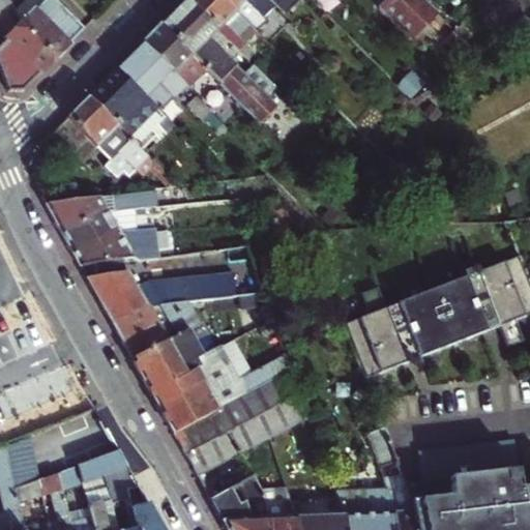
[(56,58),(17,18),(16,12),(10,0),(0,0),(0,64),(9,90),(24,90),(56,58)]
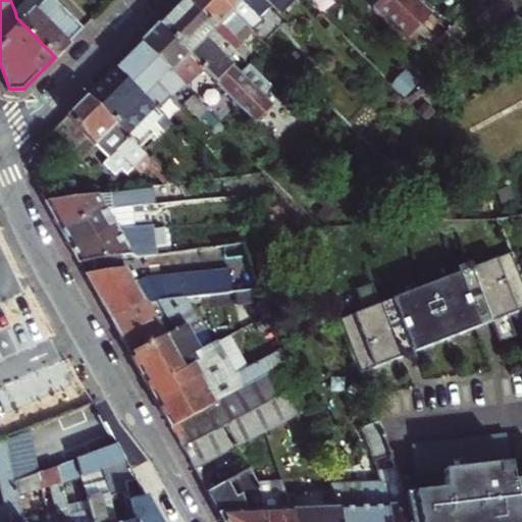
[(16,17),(55,57),(71,40),(84,29),(55,0),(28,0),(15,12),(16,17)]
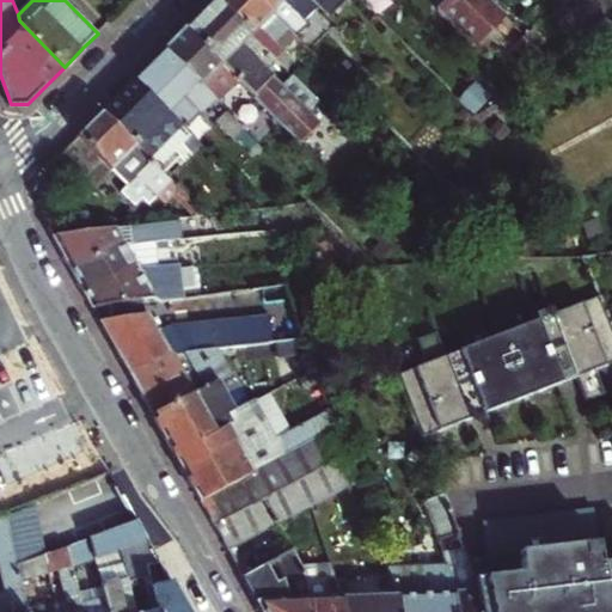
[(209,0),(202,8),(187,24),(239,77),(299,138),(316,118),(303,105),(314,93),(291,68),(279,80),(252,53),(264,41),(222,0),(209,0)]
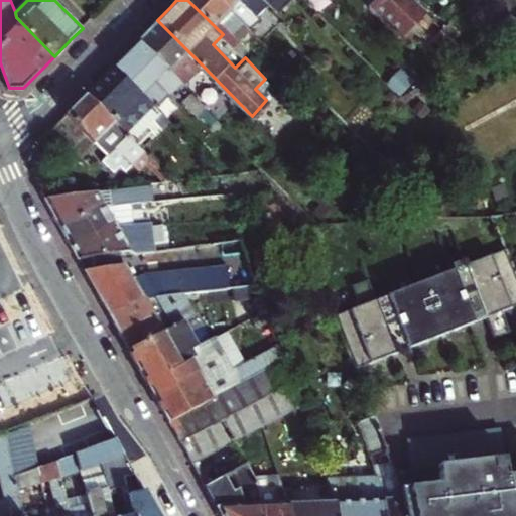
[(232,31),(243,19),(230,6),(224,0),(187,0),(223,34),(232,44),(239,37),(232,31)]
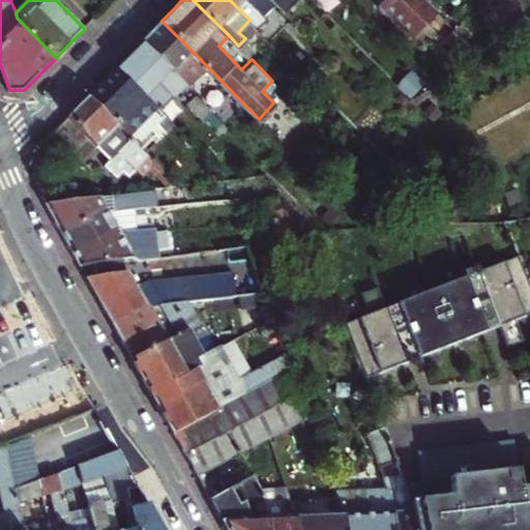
[(235,0),(238,3),(260,24),(268,16),(265,11),(275,0),(235,0)]
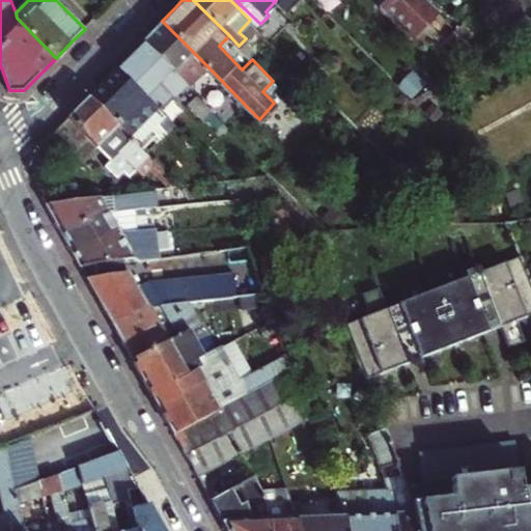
[(277,0),(287,10),(298,0),(277,0)]
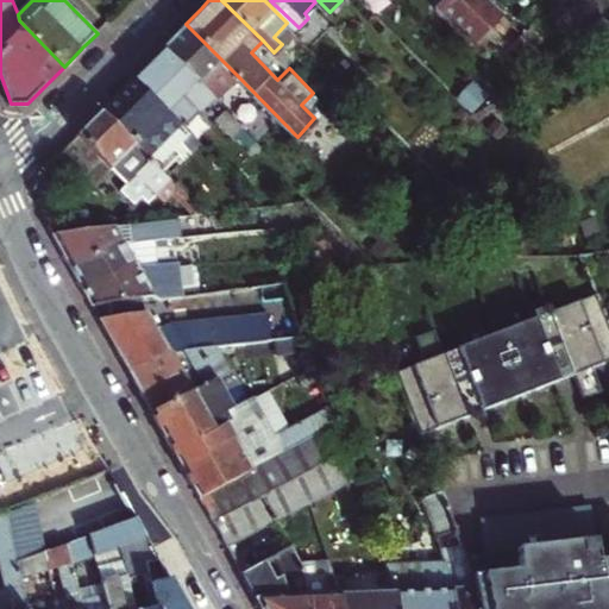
[(429,0),(468,38),(500,6),(493,0),(429,0)]
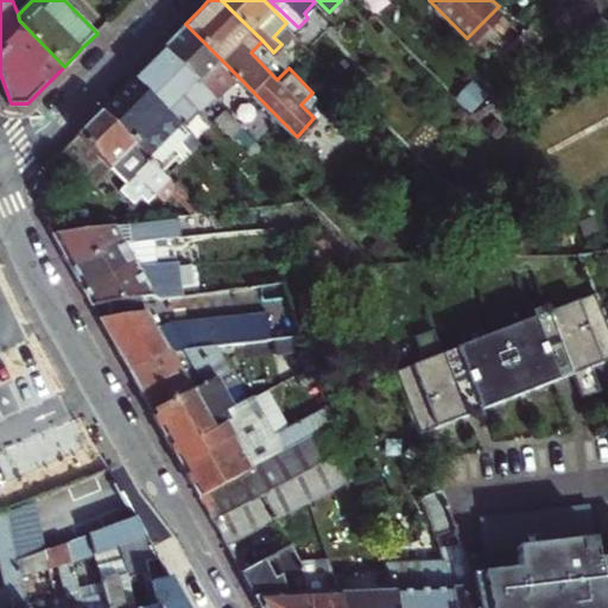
[(298,27),(273,4),(271,7),(286,23),(295,31),(298,27)]
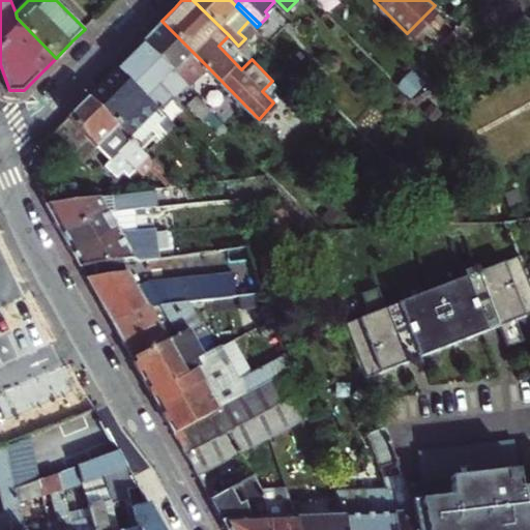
[(187,87),(207,66),(162,21),(152,30),(142,40),(172,70),(187,87)]
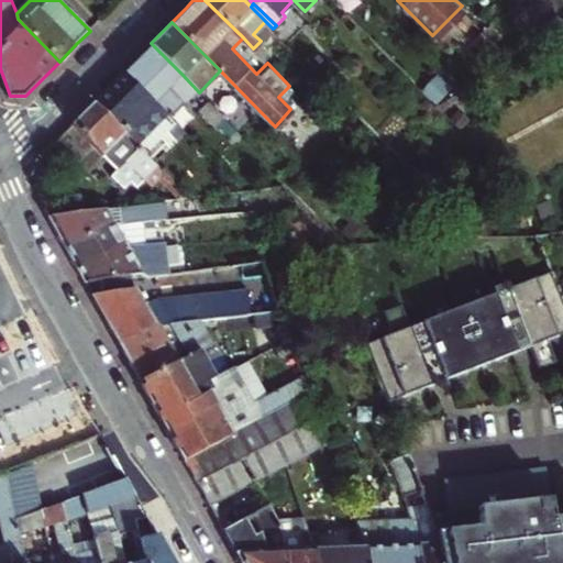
[(124,69),(156,101),(183,75),(151,43),(140,54),(124,69)]
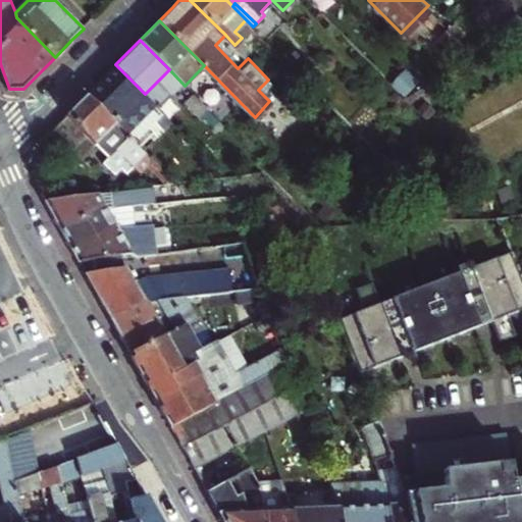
[(101,79),(87,93),(127,134),(156,106),(145,94),(115,64),(101,79)]
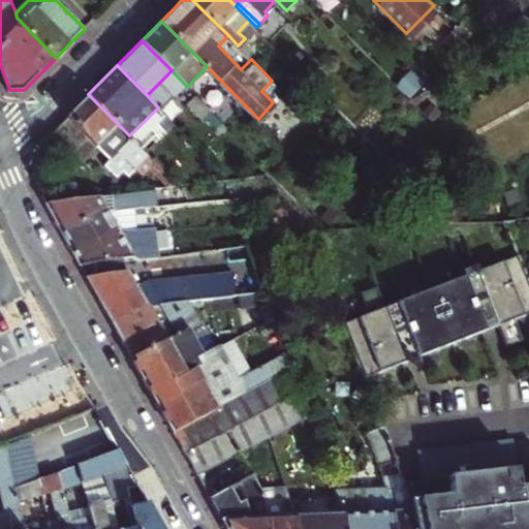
[(172,70),(147,95),(158,107),(162,112),(187,87),(172,70)]
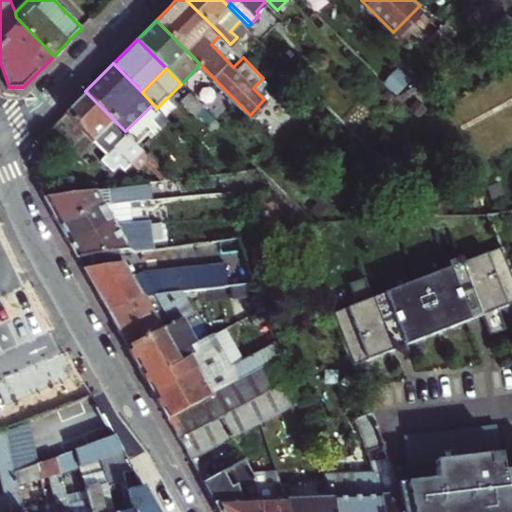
[(405,70),(397,79),(405,86),(416,80),(405,70)]
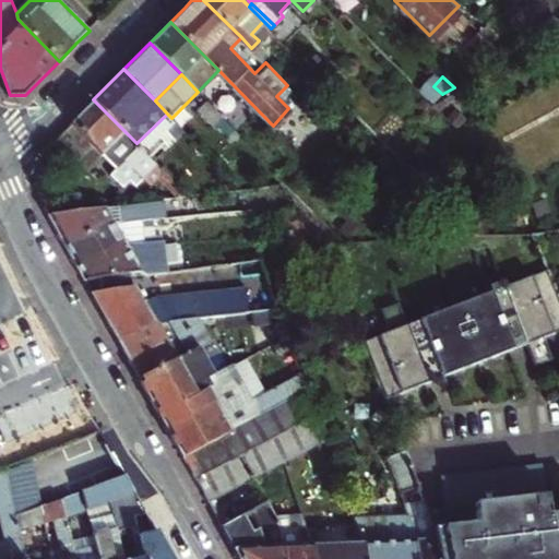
[(137,143),(93,99),(72,121),(59,134),(86,162),(99,149),(116,164),(110,168),(125,182),(130,177),(135,182),(143,174),(150,180),(156,175),(162,168),(137,143)]
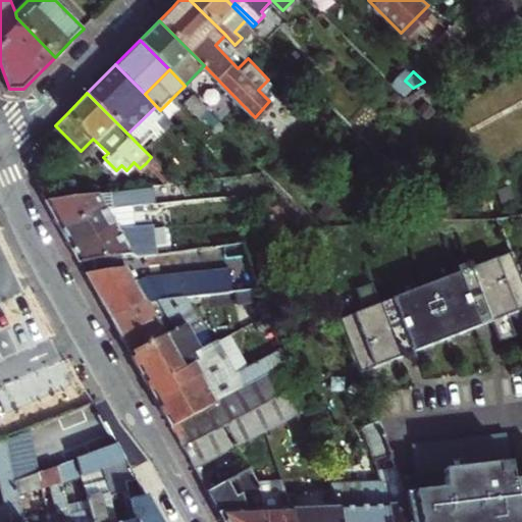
[(209,110),(194,95),(185,103),(200,119),(209,110)]
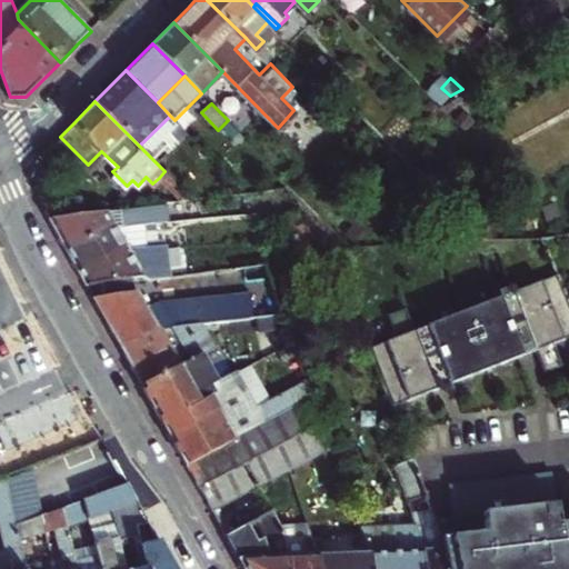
[(171,167),(166,172),(177,185),(182,179),(171,167)]
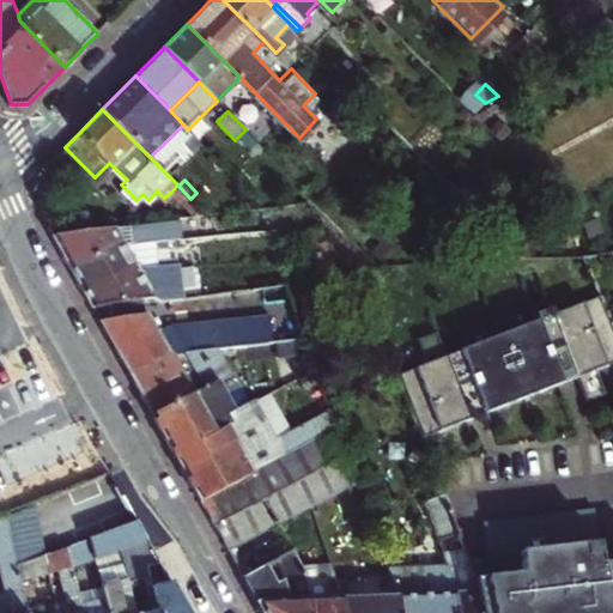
[(177,184),(171,192),(194,216),(206,214),(177,184)]
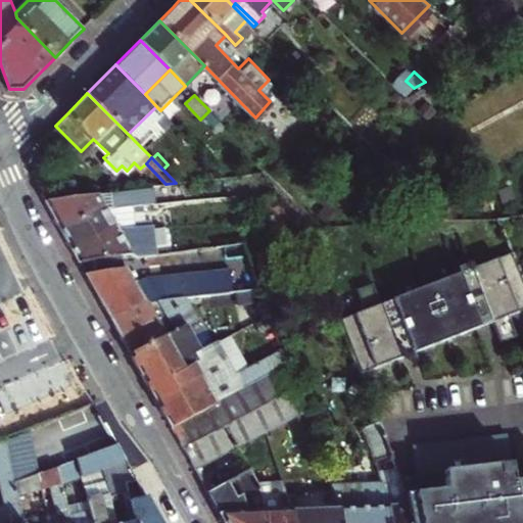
[(165,184),(154,185),(154,190),(159,189),(160,194),(177,192),(176,183),(165,184)]
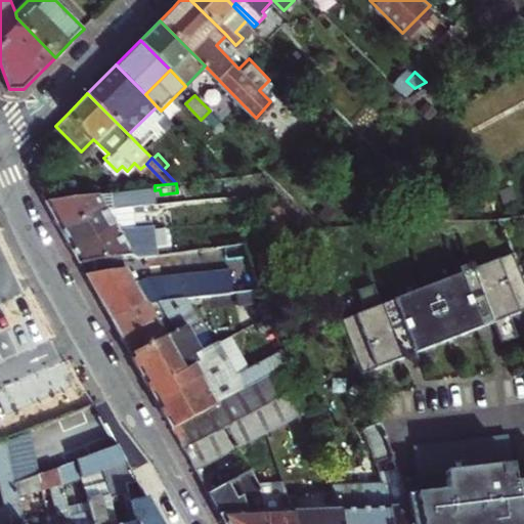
[(155,185),(46,198),(55,215),(61,225),(103,204),(106,209),(145,205),(157,204),(156,193),(155,190),(155,185)]
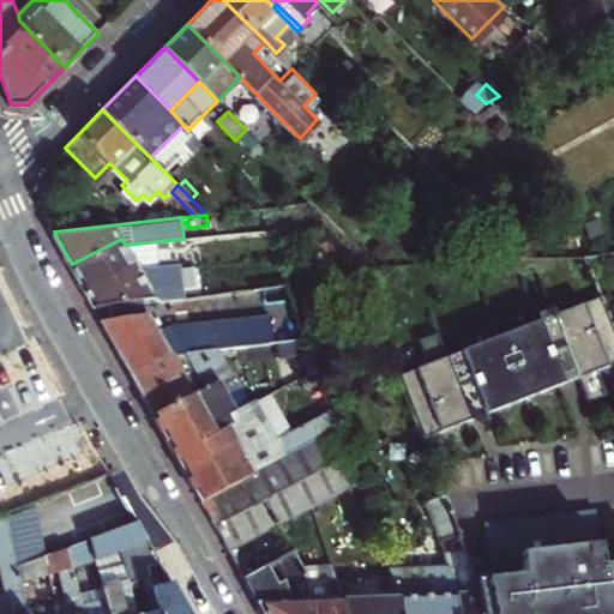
[(121,239),(72,264),(79,278),(85,288),(112,276),(114,280),(139,265),(181,263),(180,256),(173,257),(170,240),(125,245),(121,239)]
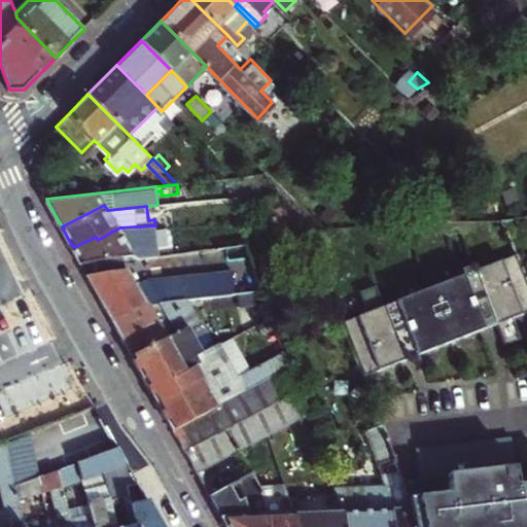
[(96,237),(73,247),(77,255),(81,262),(131,252),(140,256),(160,253),(155,225),(119,227),(98,240),(96,237)]
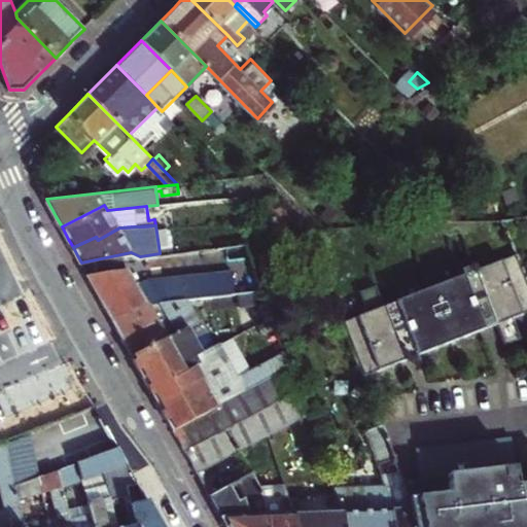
[(244,242),(215,246),(223,266),(252,264),(244,242)]
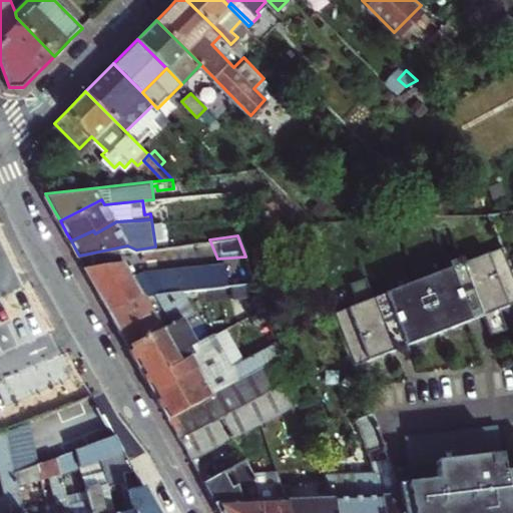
[(353,303),(330,311),(349,363),(484,316),(492,335),(500,333),(508,330),(501,310),(512,305),(512,269),(505,250),(370,298),(363,277),(347,283),(353,303)]
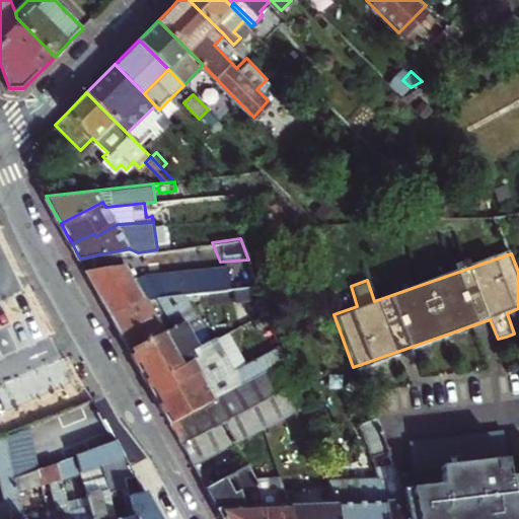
[(226,277),(194,281),(195,287),(254,280),(248,260),(220,262),(226,277)]
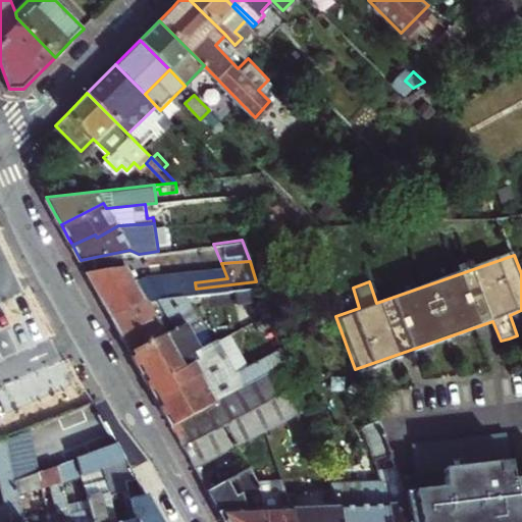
[(125,265),(86,270),(96,289),(101,299),(135,281),(125,265)]
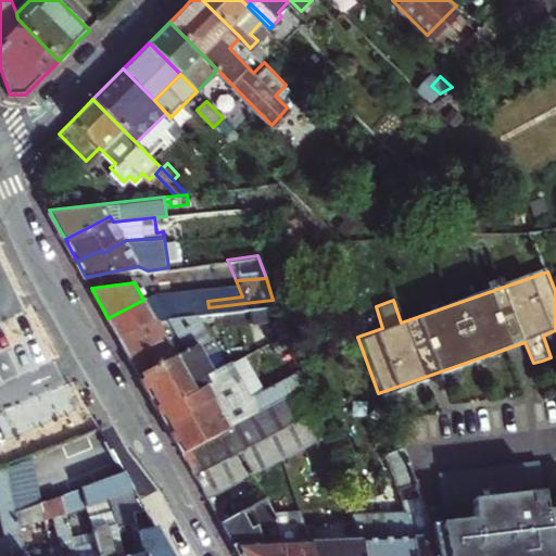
[(162,305),(155,293),(143,300),(150,311),(160,307),(162,313),(168,312),(193,308),(200,308),(199,302),(197,285),(167,288),(168,304),(162,305)]
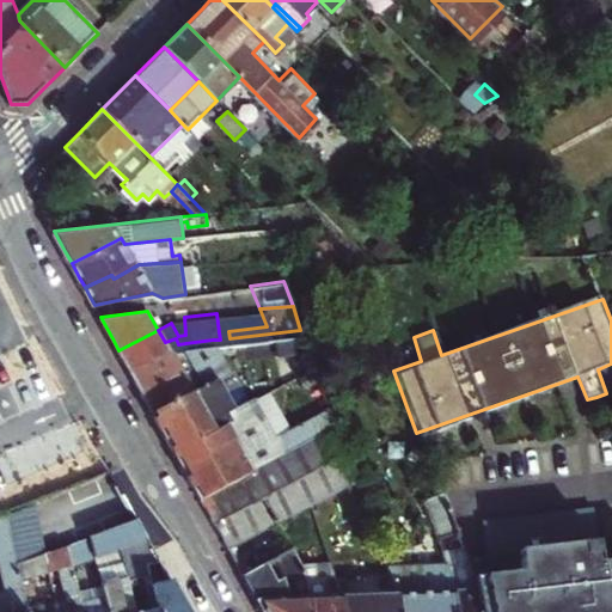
[(165,342),(158,330),(118,350),(124,361),(129,369),(169,349),(178,344),(176,338),(165,342)]
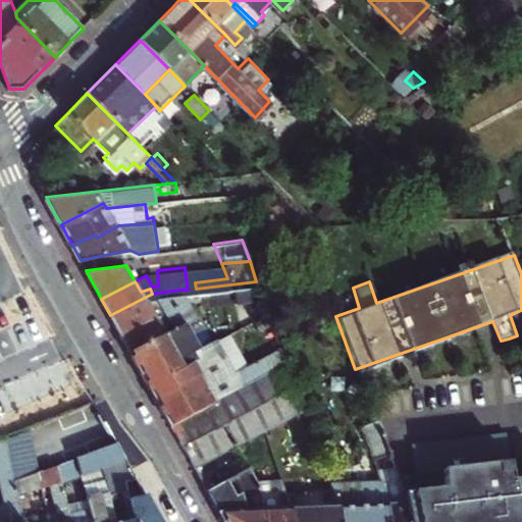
[(164,330),(129,350),(143,372),(170,421),(252,376),(245,364),(224,325),(197,341),(184,317),(194,312),(181,290),(158,293),(162,302),(166,309),(169,315),(175,325),(164,330)]
